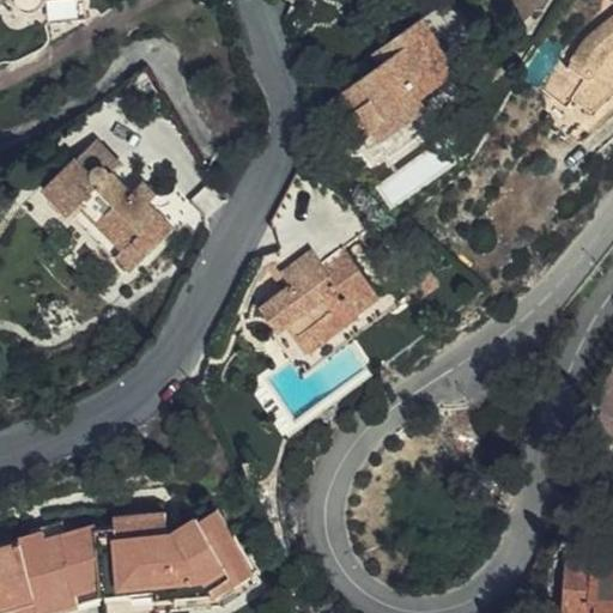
[(590,111),(612,89),(612,16),(584,38),(546,97),(565,109),(574,101),(590,111)]
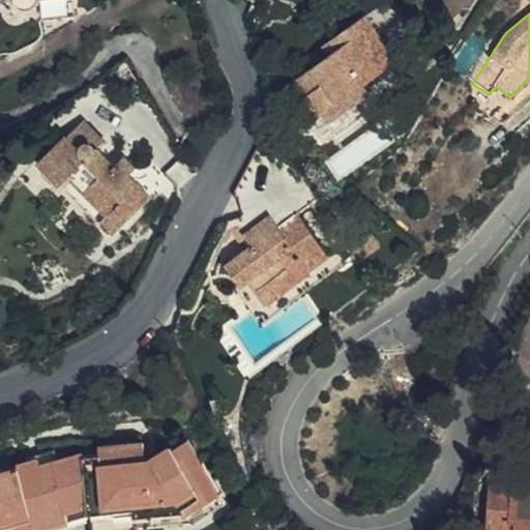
[(331,121),(370,95),(362,86),(395,63),(364,17),(339,35),(345,45),(300,77),(331,121)]
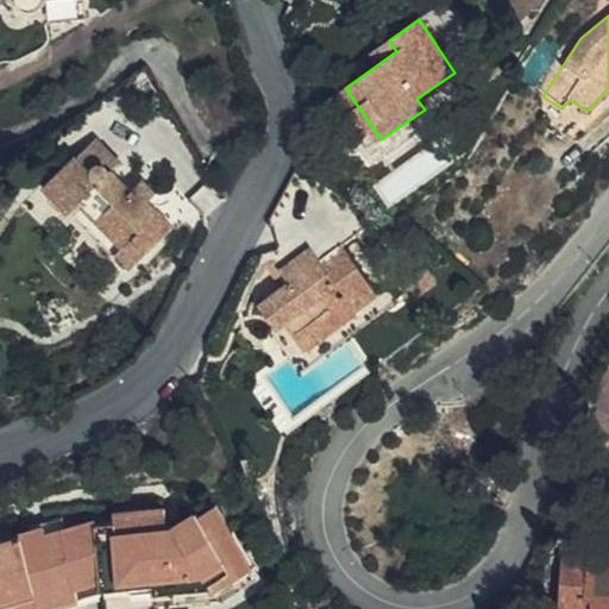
[(150,90),(151,85),(146,80),(139,77),(133,80),(131,85),(131,90),(135,96),(140,99),(148,96),(150,90)]
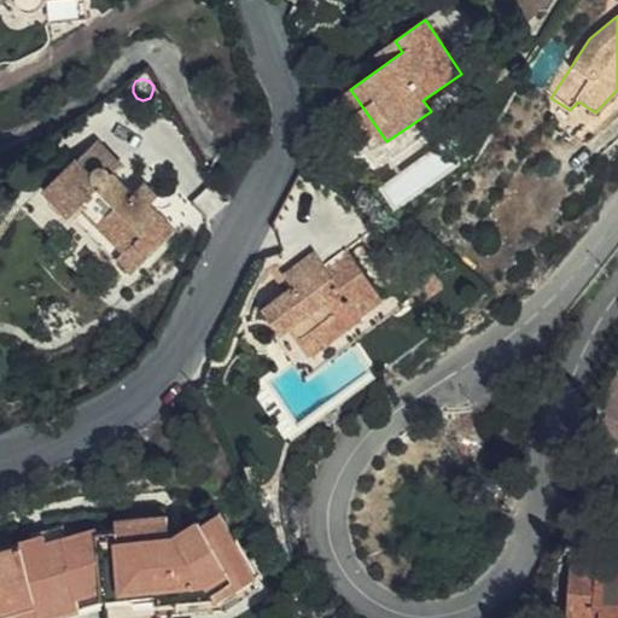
[(442,129),(431,111),(386,141),(400,159),(442,129)]
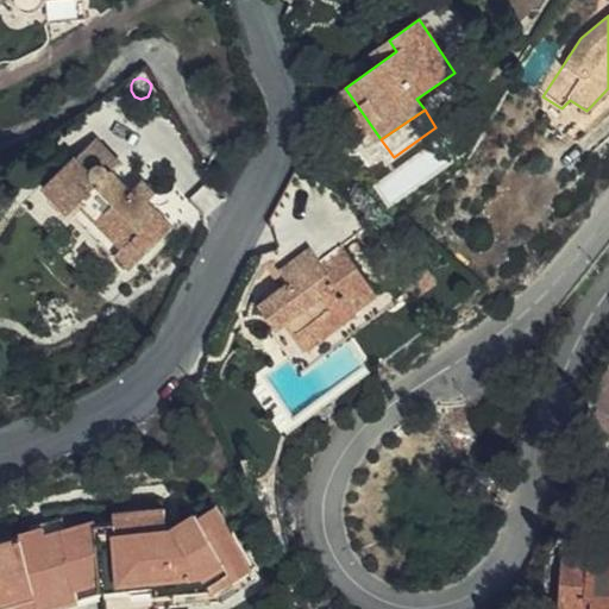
[(63,211),(67,208),(74,200),(120,245),(115,250),(129,262),(170,223),(148,199),(154,193),(139,180),(129,190),(107,169),(117,162),(90,135),(38,186),(63,211)]
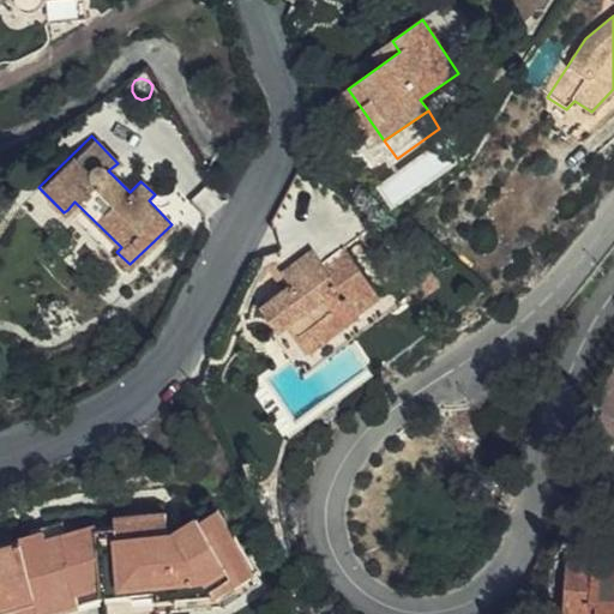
[(74,202),(67,210),(113,256),(116,252),(121,247),(74,202)]
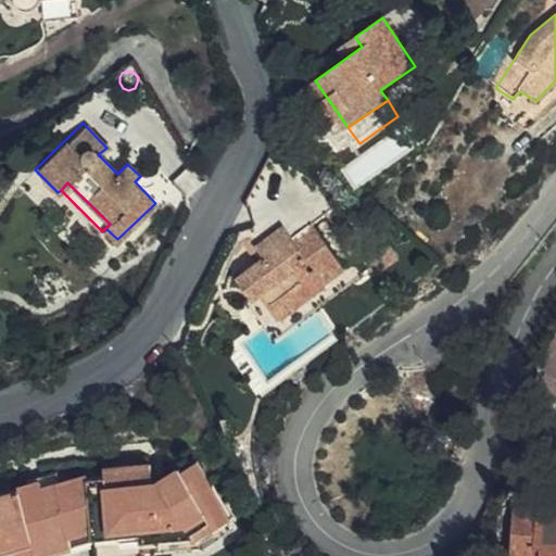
[(236,279),(249,299),(257,293),(278,318),(354,266),(345,254),(336,261),(312,227),(292,239),(283,226),(253,245),(263,260),(236,279)]
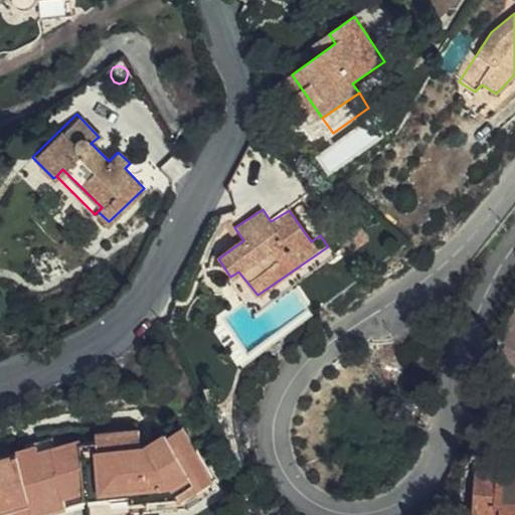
[(350,258),(372,242),(361,227),(338,243),(350,258)]
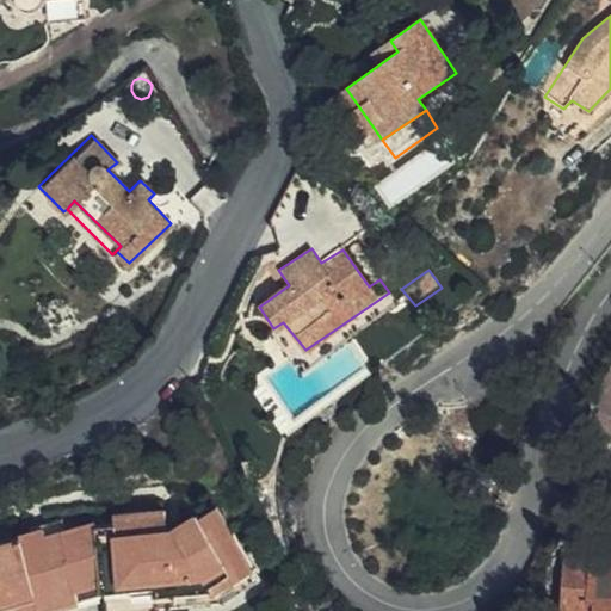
[(283,322),(273,328),(269,332),(302,377),(400,307),(389,292),(306,350),(283,322)]
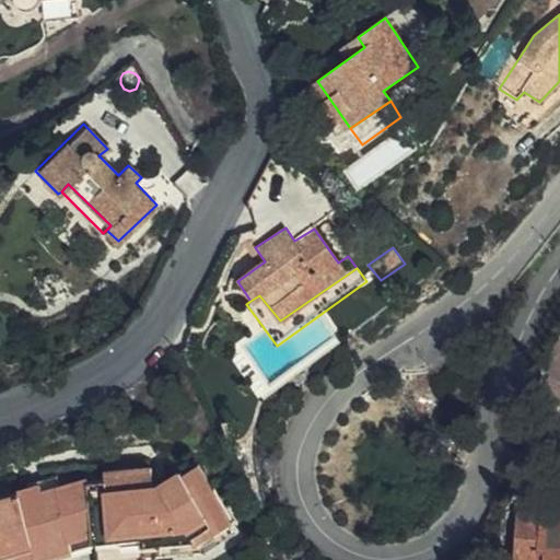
[(150,391),(140,380),(128,388),(139,399),(150,391)]
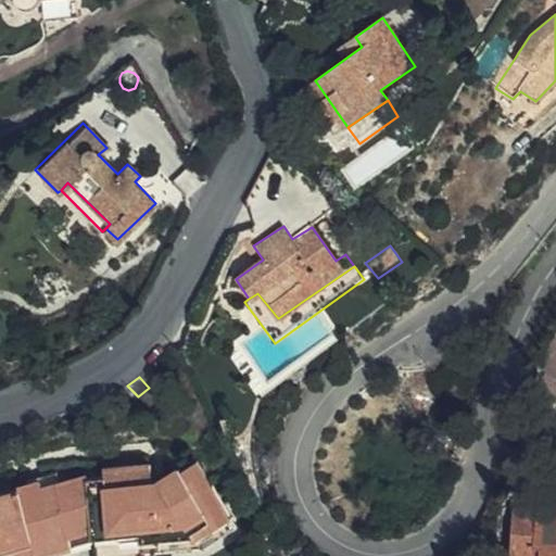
[(200,552),(238,530),(200,465),(184,474),(181,471),(166,480),(164,477),(153,477),(156,507),(160,507),(162,538),(191,535),(200,552)]
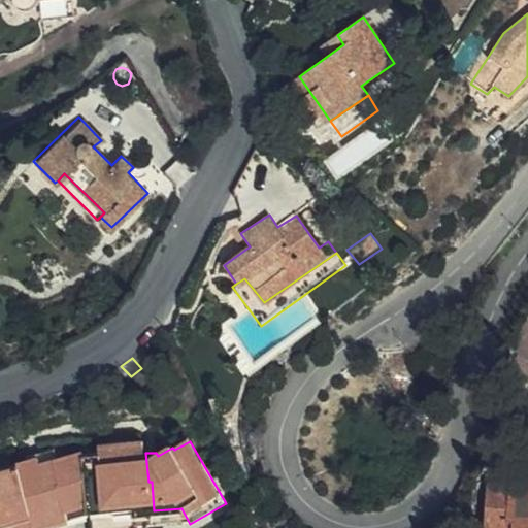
[(155,519),(154,510),(152,482),(149,482),(145,453),(144,442),(100,446),(101,455),(81,457),(87,507),(110,506),(112,519),(137,516),(137,520),(155,519)]
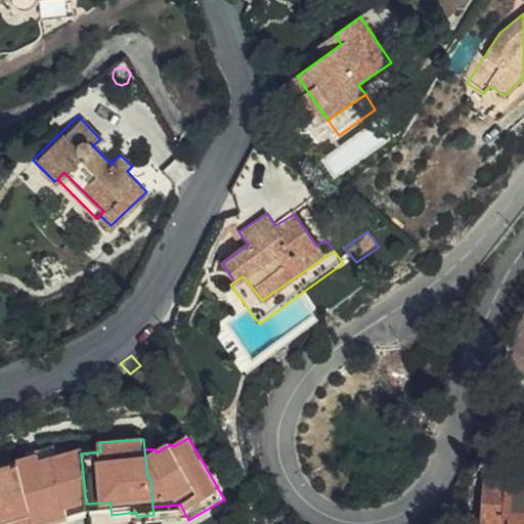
[(35,523),(86,512),(86,504),(81,453),(80,451),(55,457),(52,447),(27,454),(29,460),(17,462),(18,466),(35,523)]
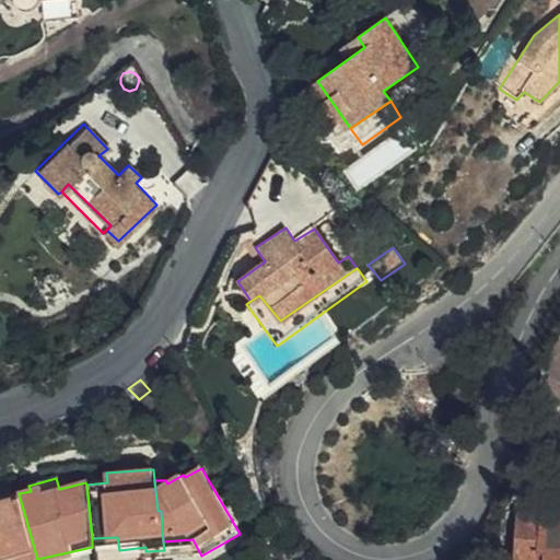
[(559,559),(559,492),(543,509),(524,506),(517,514),(513,559),(559,559)]
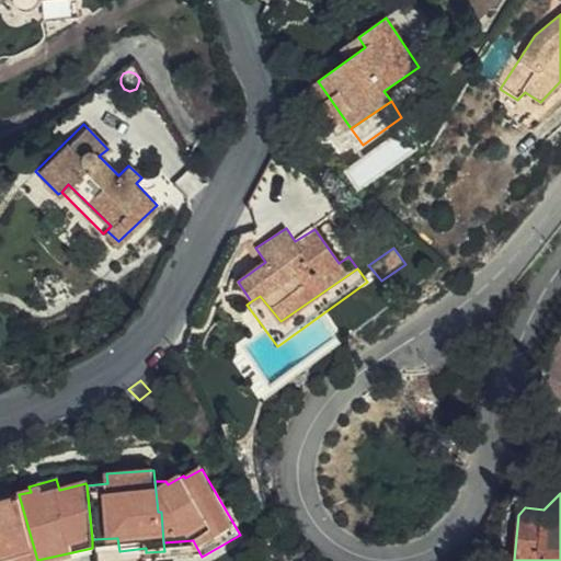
[(36,560),(37,560),(20,499),(0,503),(0,560),(36,560)]
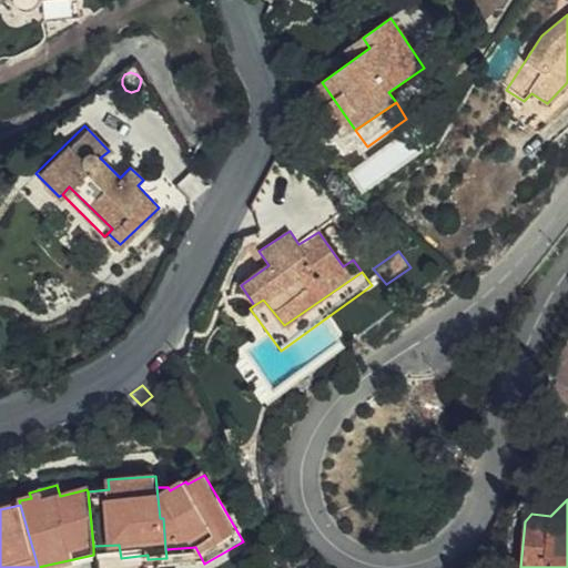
[(166,567),(166,558),(148,559),(148,555),(121,558),(119,545),(93,546),(93,555),(94,567),(166,567)]
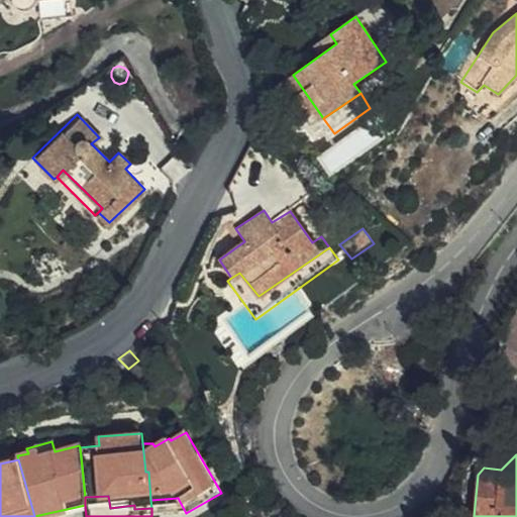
[(160,516),(186,513),(178,498),(150,500),(151,508),(151,516),(160,516)]
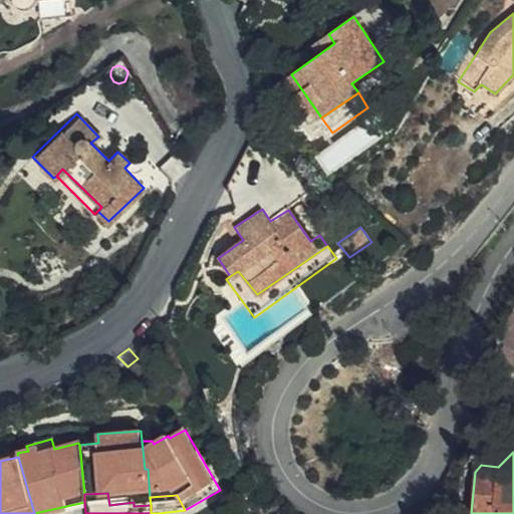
[(85,513),(84,502),(34,513),(33,513),(85,513)]
